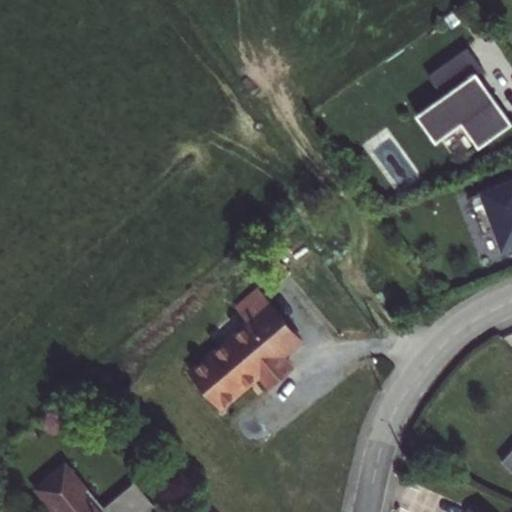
[(492,29),(487,33),(503,56),(508,52),(492,29)]
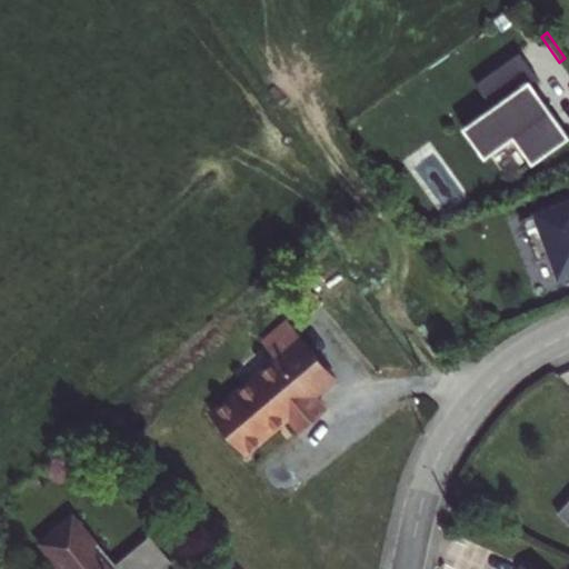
[(492,108),(487,112),(508,141),(512,138),(532,165),(568,138),(568,137),(545,103),(541,106),(527,85),(537,77),(519,52),(475,83),(492,108)]
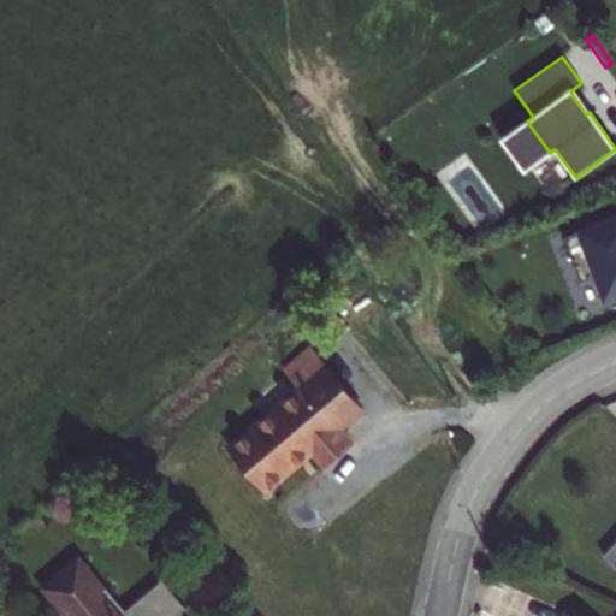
[(523,172),(550,153),(527,122),(501,140),(523,172)]
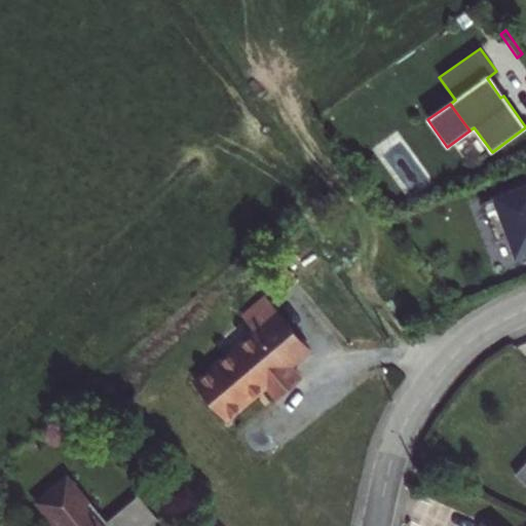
[(525,182),(513,187),(515,191),(483,203),(497,241),(511,236),(518,254),(525,251),(525,182)]
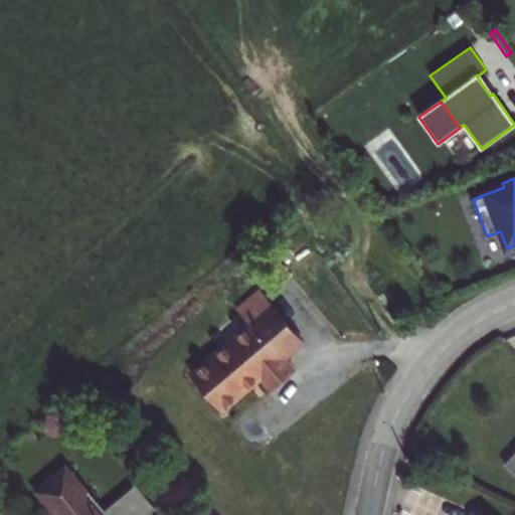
[(238,309),(245,316),(267,299),(260,291),(238,309)]
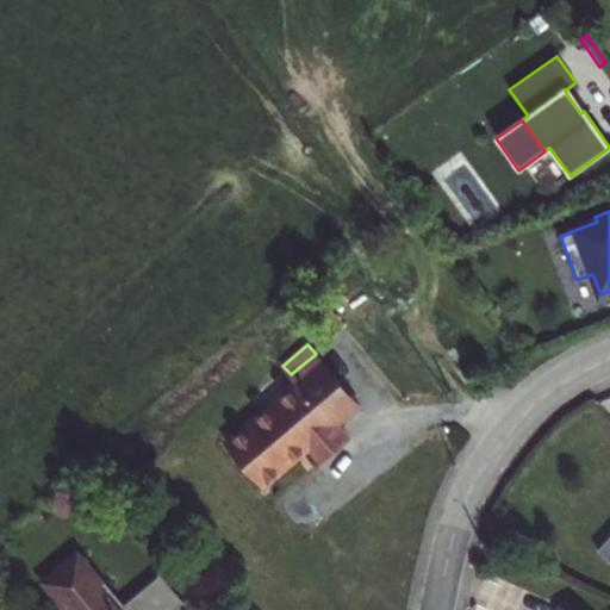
[(298,384),(228,443),(263,485),(294,459),(291,454),(302,446),(305,450),(311,446),(322,460),(348,439),(337,427),(330,417),(353,398),(316,354),(291,374),(298,384)]
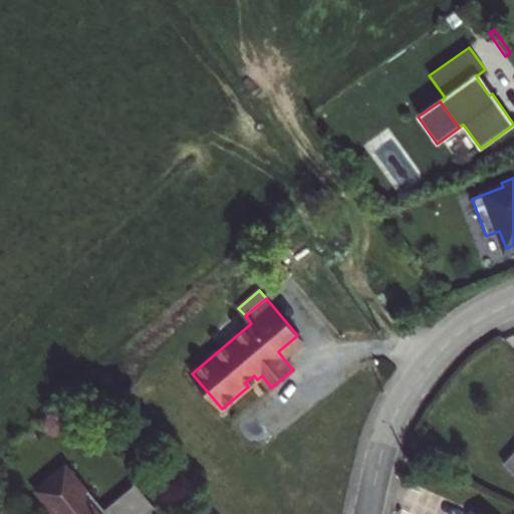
[(304,343),(297,335),(278,351),(284,359),(304,343)]
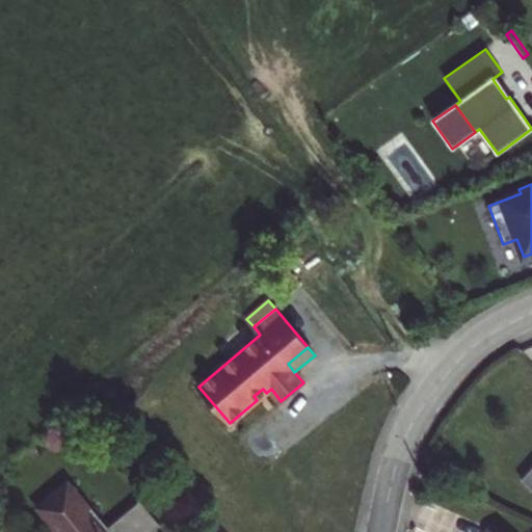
[(266,393),(263,389),(254,396),(257,400),(266,393)]
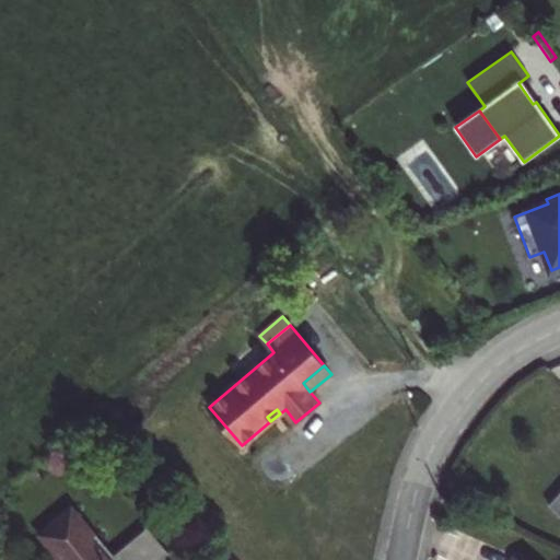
[(159,559),(163,557),(168,552),(148,528),(114,557),(96,535),(92,538),(70,513),(44,536),(65,559),(159,559)]
